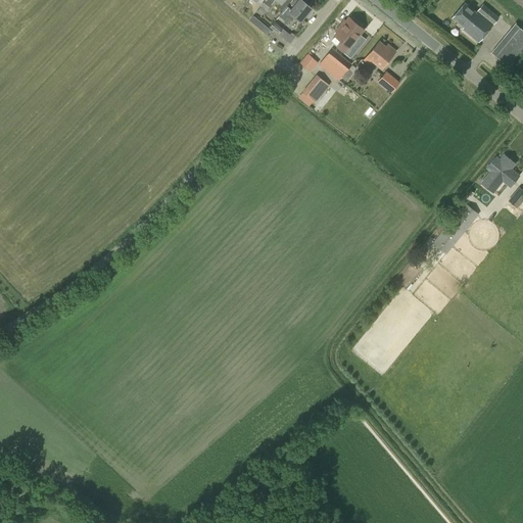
[(264,0),(259,6),(260,6),(256,11),(262,15),(266,10),(267,11),(272,5),(271,4),(274,0),(277,0),(281,3),(282,0),(264,0)]
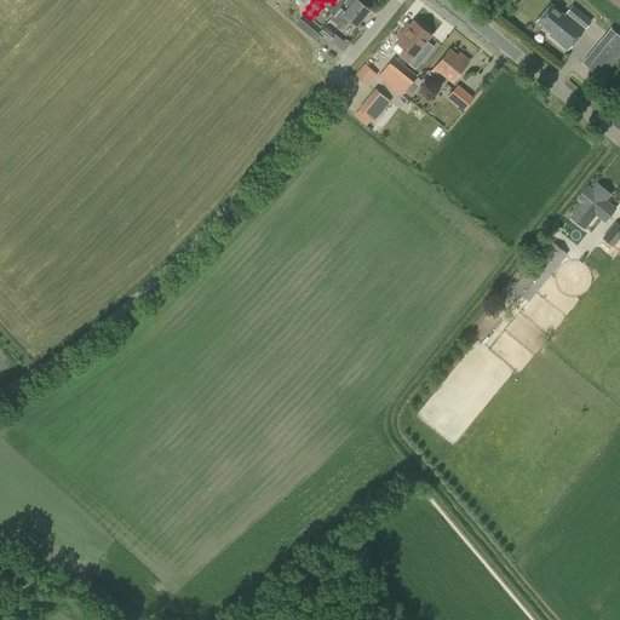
[(356,24),(368,9),(362,4),(363,3),(362,0),(348,0),(345,5),(348,7),(345,11),(339,6),(329,18),(340,27),(348,18),(356,24)]
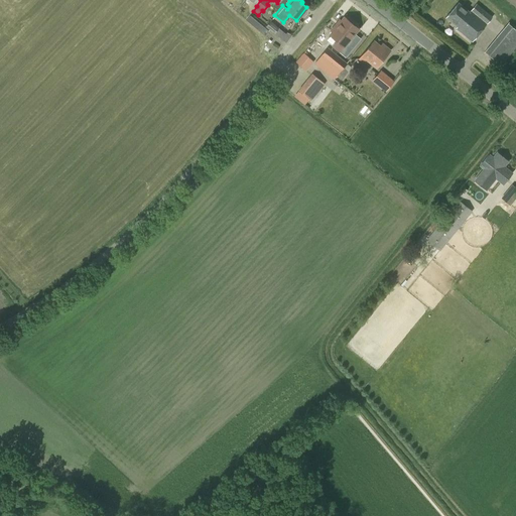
[(470,12),(458,3),(446,17),(458,27),(457,28),(472,40),(492,17),(476,4),(470,12)]
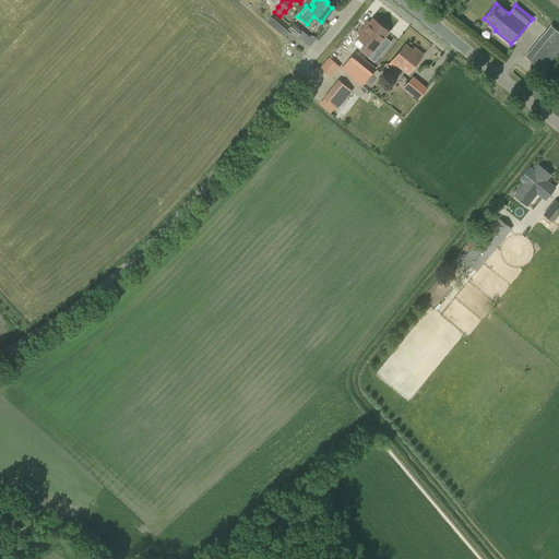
[(278,32),(283,26),(271,16),(266,22),(278,32)]
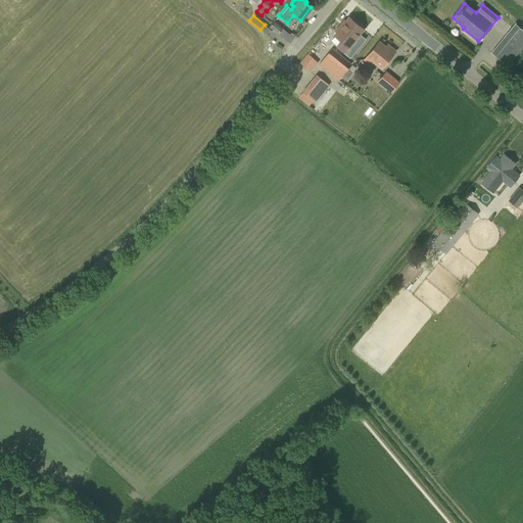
[(343,53),(348,47),(363,29),(349,17),(341,27),(340,26),(336,31),(337,32),(334,36),(341,41),(336,47),(343,53)]
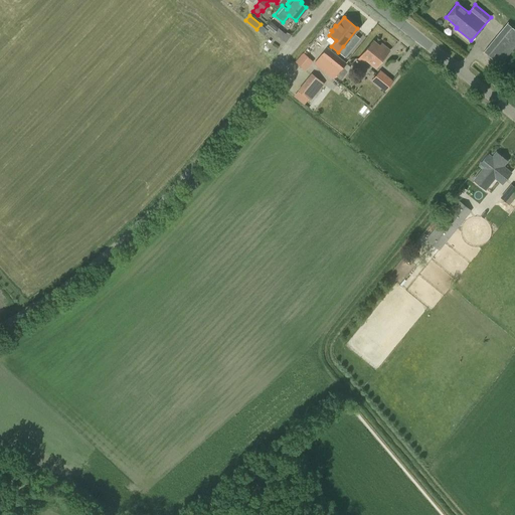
[(274,33),(279,28),(270,20),(265,26),(274,33)]
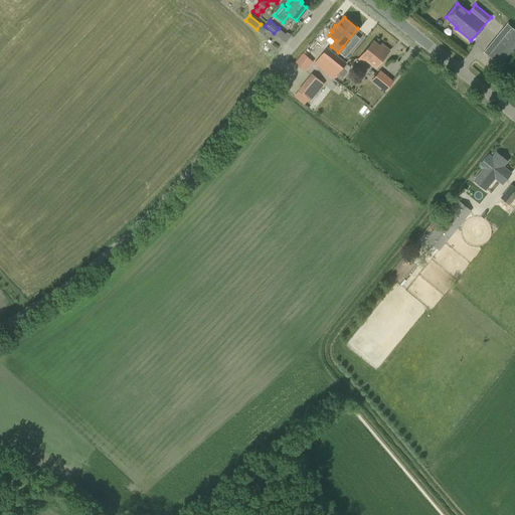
[(500,65),(514,46),(514,29),(507,23),(484,51),(500,65)]
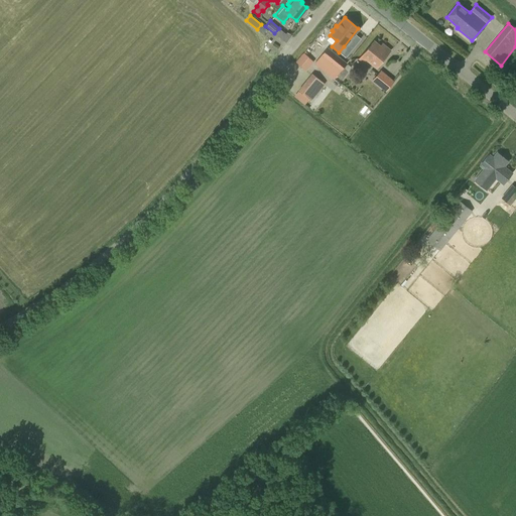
[(380,46),(374,41),(359,58),(365,62),(367,59),(376,68),(390,50),(382,43),(380,46)]
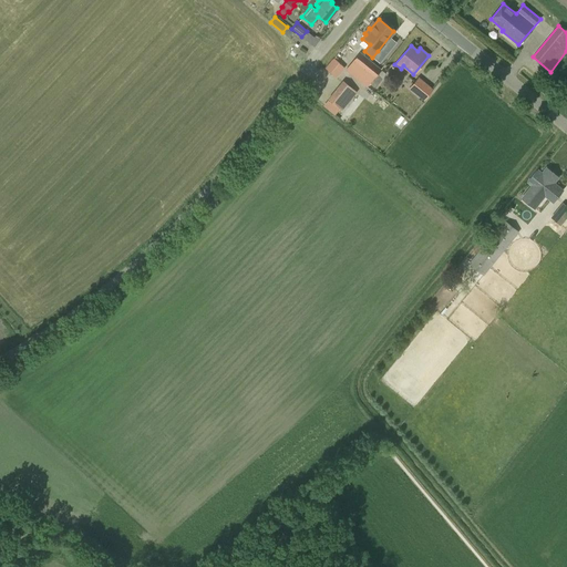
[(337,78),(350,61),(339,51),(325,69),(337,78)]
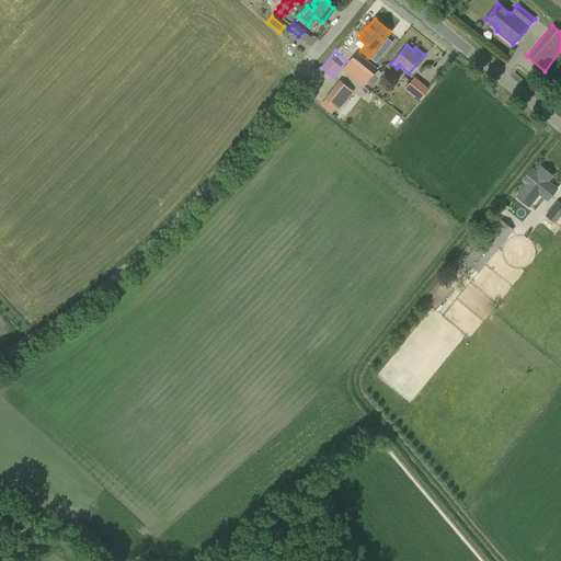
[(363,87),(377,69),(356,52),(341,69),(363,87)]
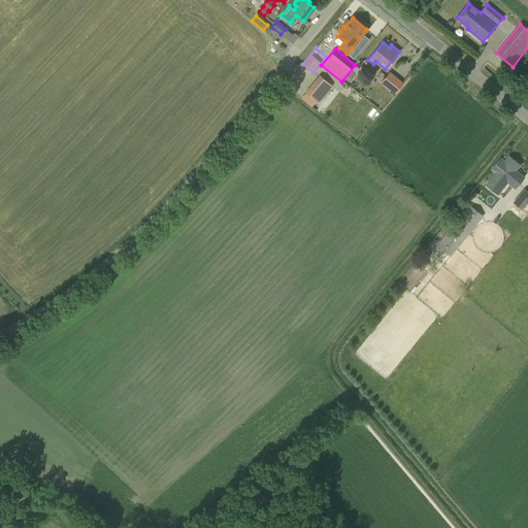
[(394,94),(403,83),(390,71),(381,83),(394,94)]
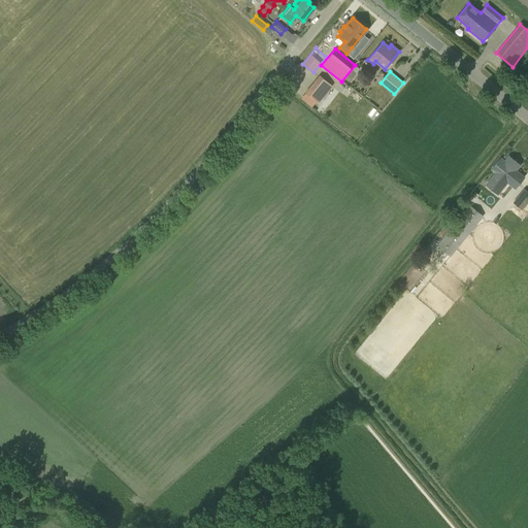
[(330,84),(320,76),(306,92),(317,100),(330,84)]
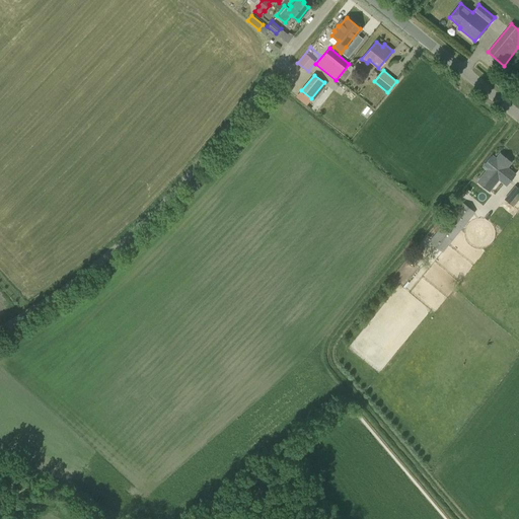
[(495,182),(510,161),(501,154),(485,174),(495,182)]
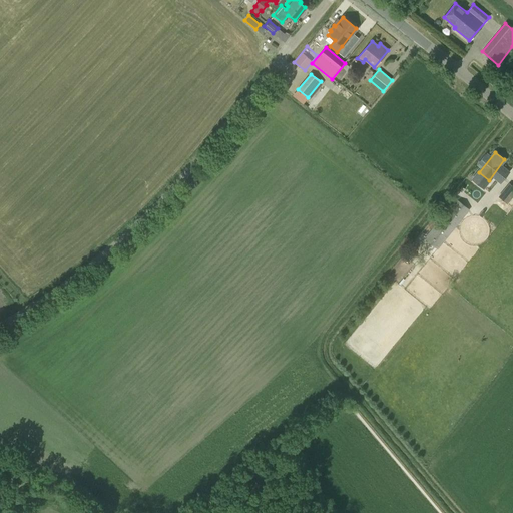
[(476,205),(487,191),(472,179),(461,193),(456,199),(424,238),(438,249),(469,209),(460,202),(465,196),(476,205)]
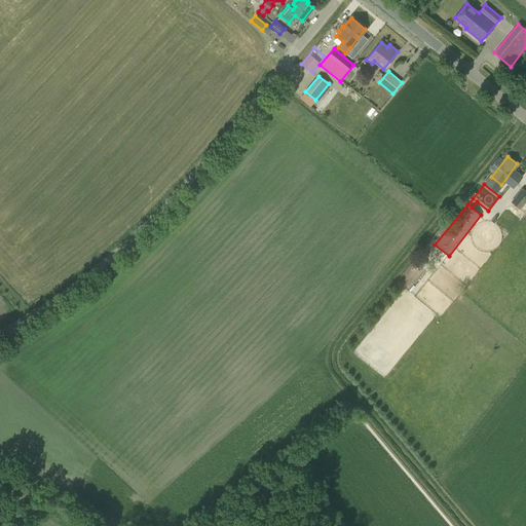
[(520,210),(525,201),(525,190),(522,188),(511,201),(520,210)]
